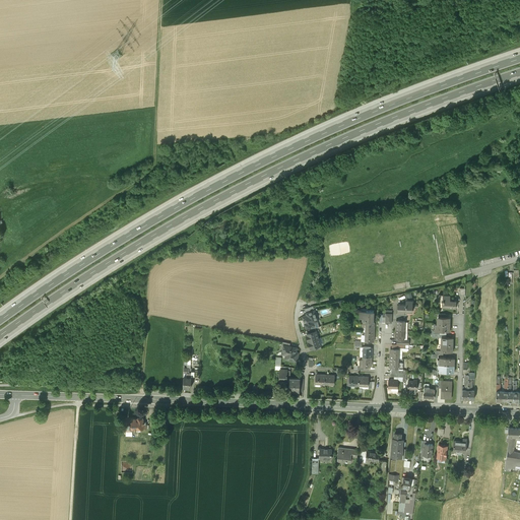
[(450,296),(444,296),(444,301),(443,301),(443,303),(444,303),(443,308),(456,308),(457,301),(450,301),(450,296)]
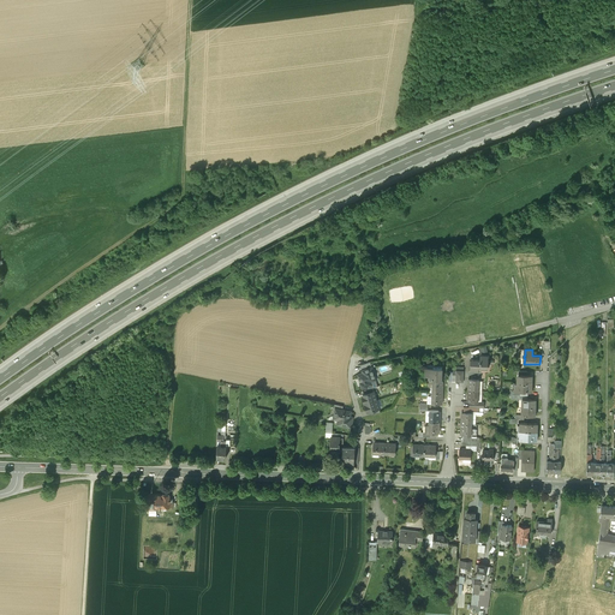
[(481,360),(471,360),(471,371),(481,372),(481,368),(488,369),(488,357),(481,356),(481,360)]
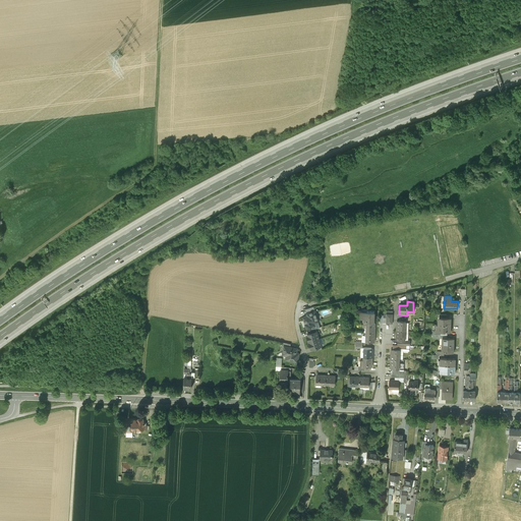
[(319,323),(314,311),(306,314),(307,316),(303,319),(306,329),(314,327),(313,324),(319,323)]
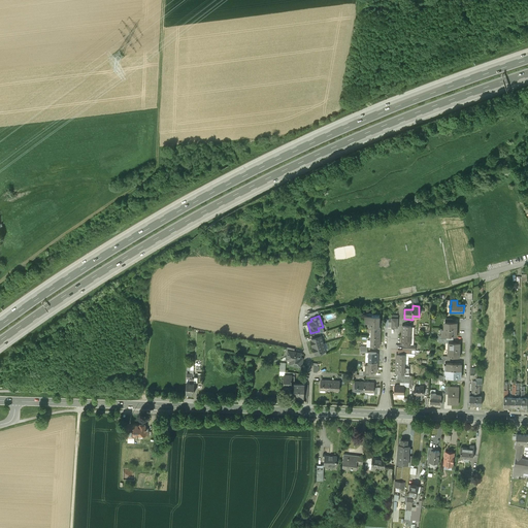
[(371,327),(376,327),(376,326),(378,326),(378,322),(380,322),(380,317),(372,317),(366,317),(365,323),(371,323),(371,325),(371,326),(371,327)]
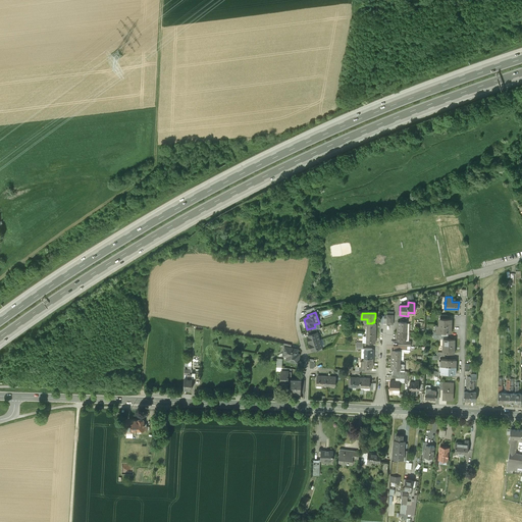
[(407,322),(399,321),(399,325),(398,325),(398,330),(409,331),(409,323),(407,323),(407,322)]
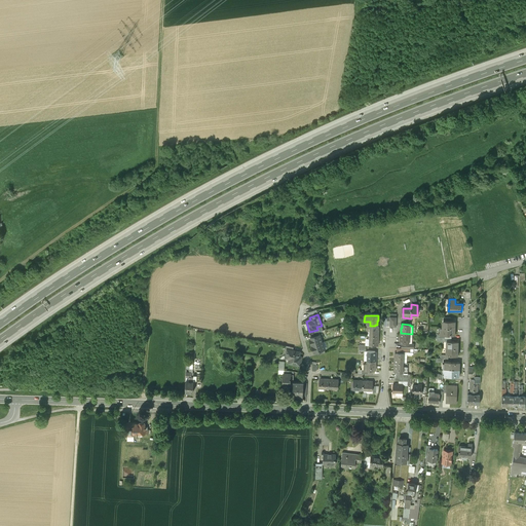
[(370,336),(370,335),(378,336),(379,331),(377,331),(377,326),(375,326),(370,326),(367,326),(367,336),(370,336)]
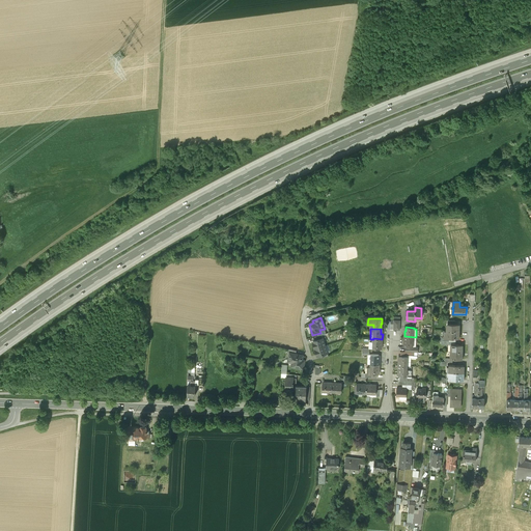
[(416,337),(404,336),(403,342),(406,342),(406,346),(416,346),(416,337)]
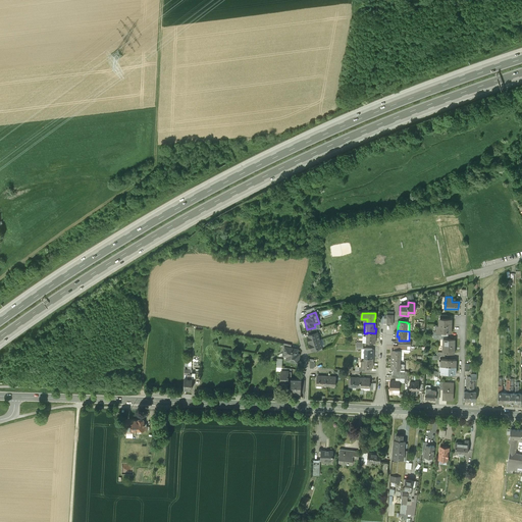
[(375,333),(367,332),(367,333),(367,336),(363,336),(363,343),(374,344),(374,338),(375,338),(375,333)]
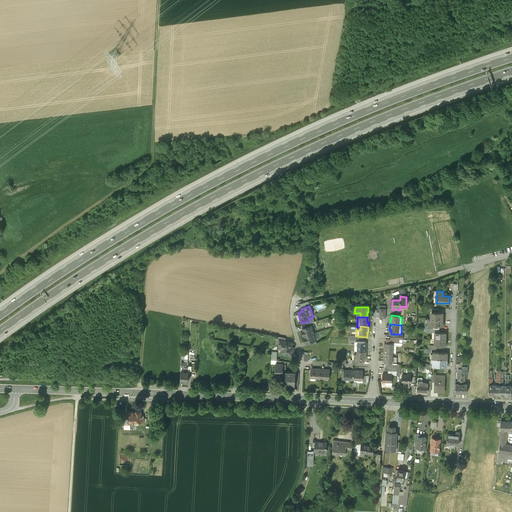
[(313,334),(311,327),(301,330),(303,337),(313,334)]
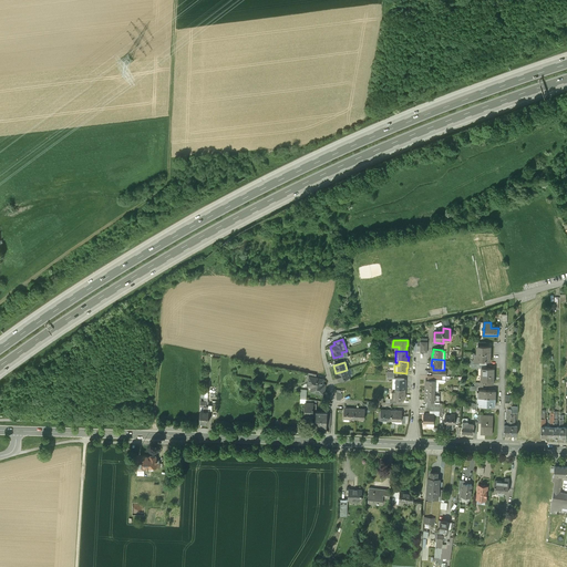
[(347,370),(336,373),(338,381),(349,378),(347,370)]
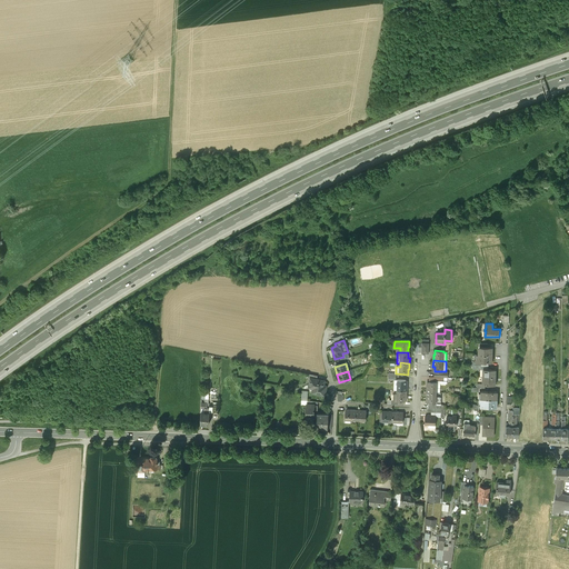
[(316,380),(310,379),(309,385),(312,386),(311,393),(323,396),(326,388),(323,388),(325,381),(316,380)]
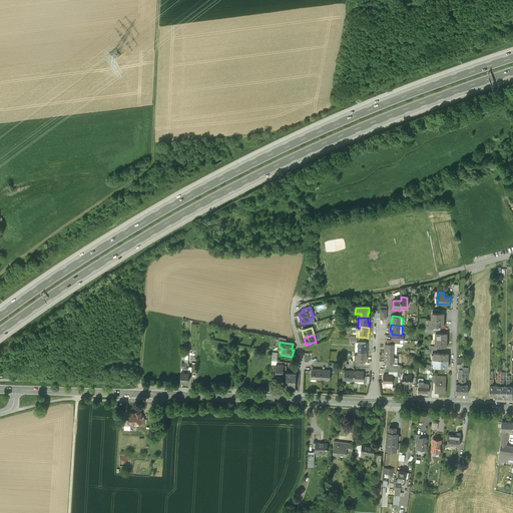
[(355,352),(358,352),(367,353),(367,347),(366,347),(366,343),(357,343),(355,343),(355,352)]
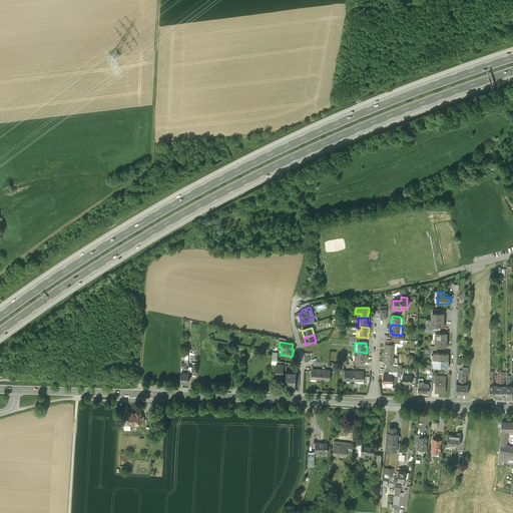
[(387,348),(385,348),(385,353),(393,354),(396,354),(397,345),(394,345),(387,344),(387,348)]
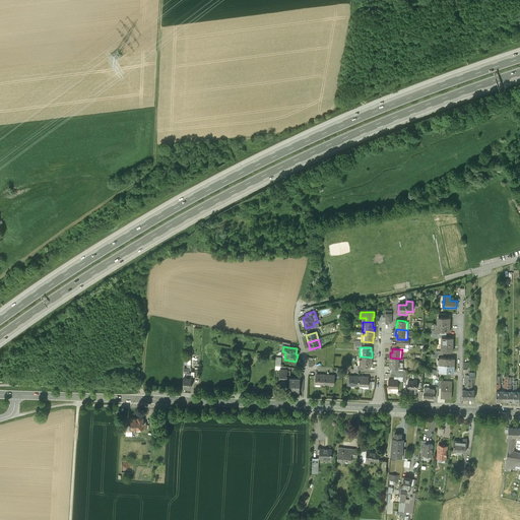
[(372,358),(363,356),(363,360),(360,360),(360,366),(360,367),(370,367),(370,363),(371,363),(372,358)]
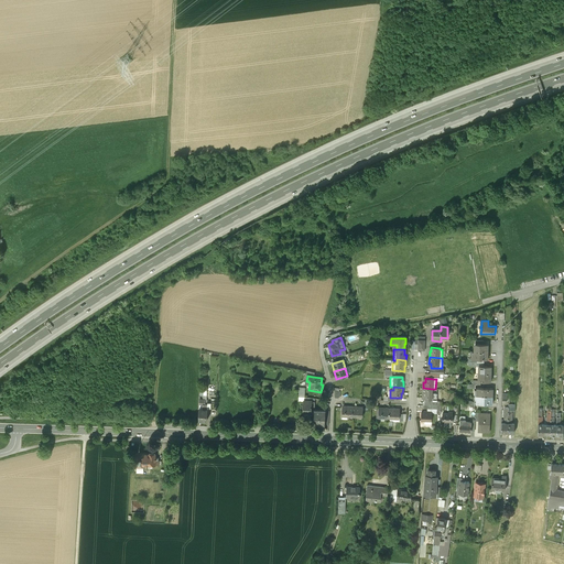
[(432,389),(423,388),(422,394),(424,394),(424,399),(432,399),(432,400),(436,400),(437,393),(432,392),(432,389)]
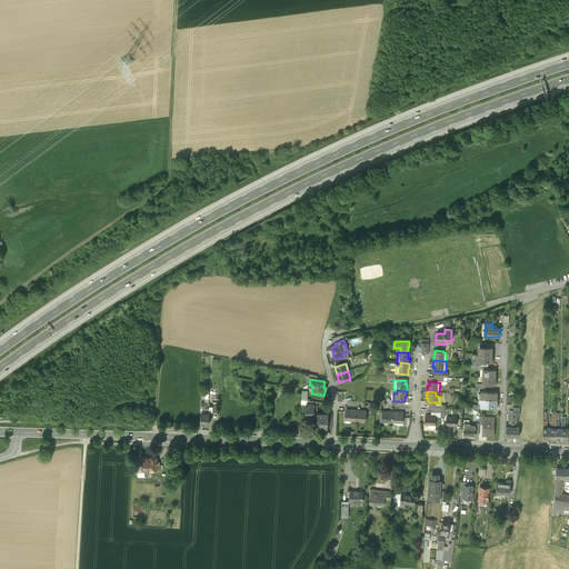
[(201,413),(209,413),(209,412),(216,412),(217,406),(209,405),(209,407),(206,407),(207,403),(201,403),(201,413)]
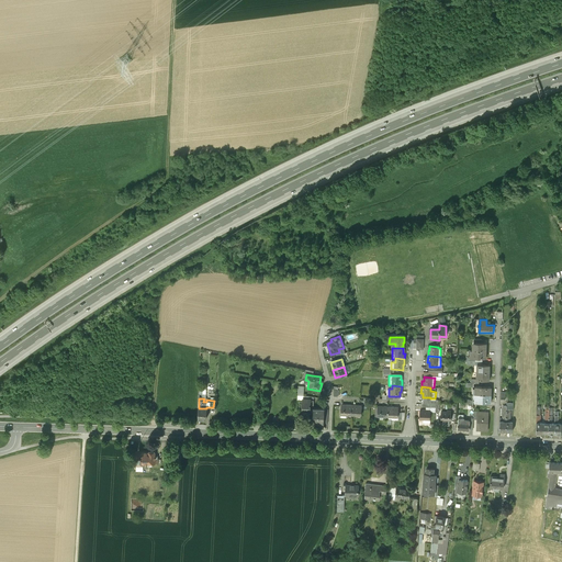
[(313,409),(314,401),(303,401),(303,414),(313,414),(313,409)]
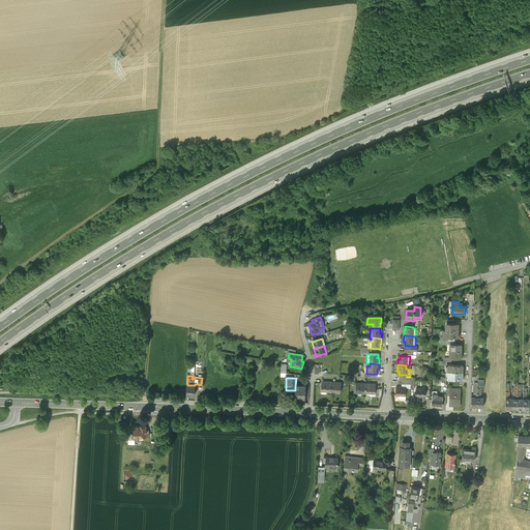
[(331,391),(331,382),(326,382),(326,384),(322,383),(321,390),(331,391)]
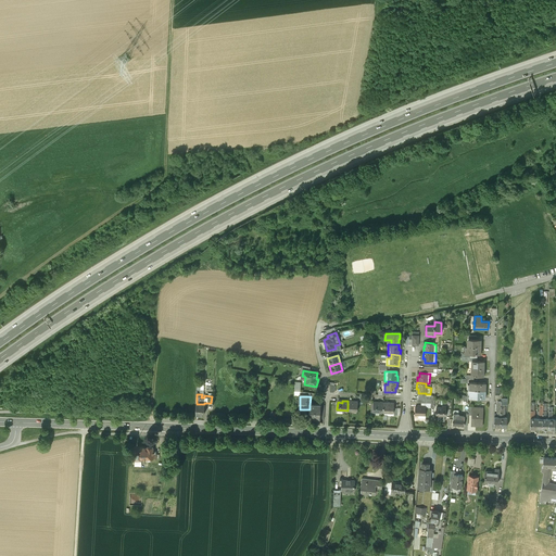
[(348,401),(348,411),(357,411),(357,403),(353,403),(353,402),(348,401)]
